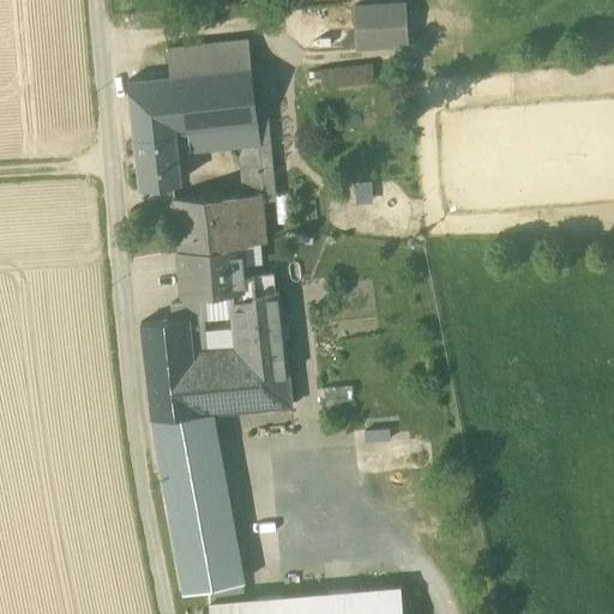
[(357,47),(403,43),(399,4),(354,7),(357,47)]
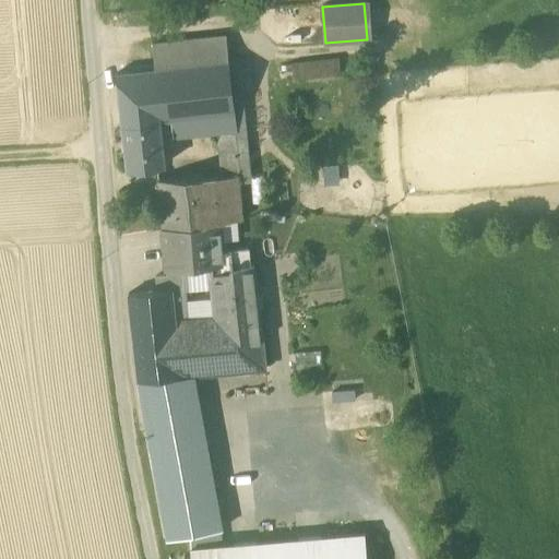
[(151,44),(154,70),(228,61),(225,36),(151,44)]
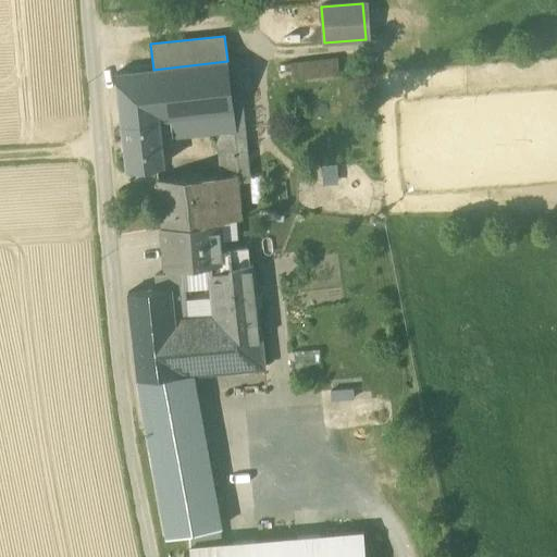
[(244,60),(227,61),(233,112),(236,157),(238,175),(257,172),(244,60)]
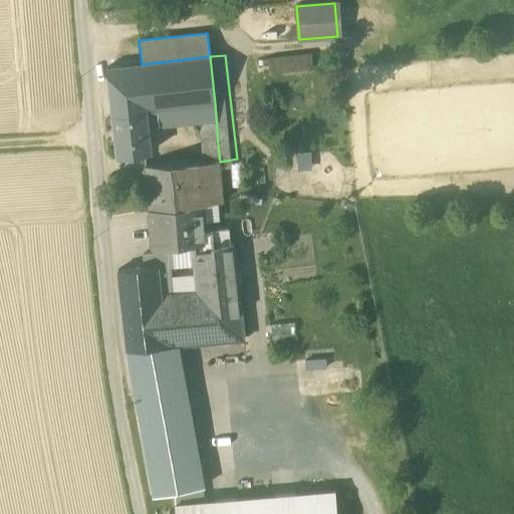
[(263,60),(264,74),(312,68),(310,55),(263,60)]
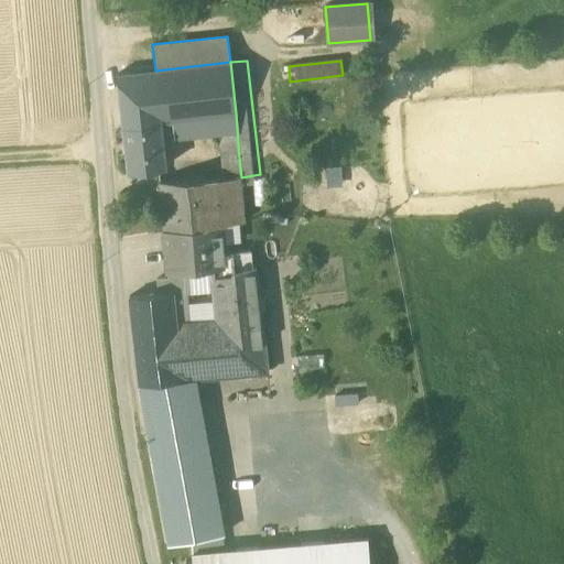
[(236,114),(230,62),(155,71),(118,75),(123,126),(161,121),(161,123),(173,122),(217,117),(217,115),(236,114)]
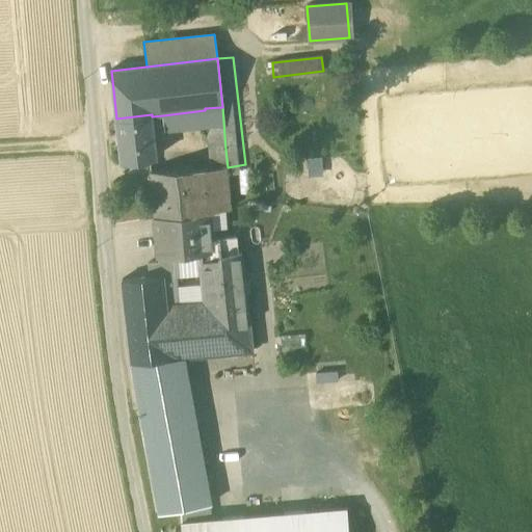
[(225,150),(222,107),(205,108),(205,110),(163,115),(165,131),(207,126),(210,152),(225,150)]
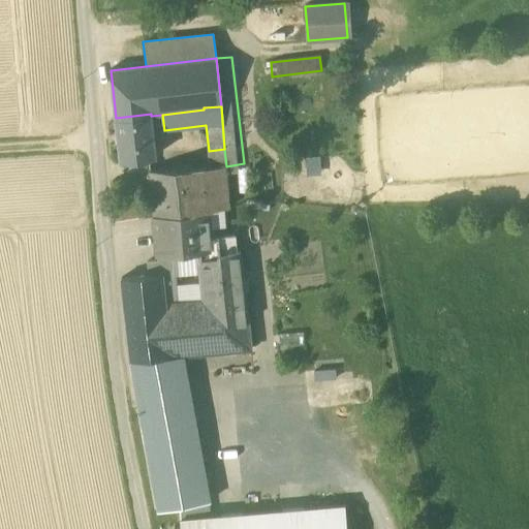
[(116,118),(121,161),(156,157),(151,116),(151,114),(116,118)]
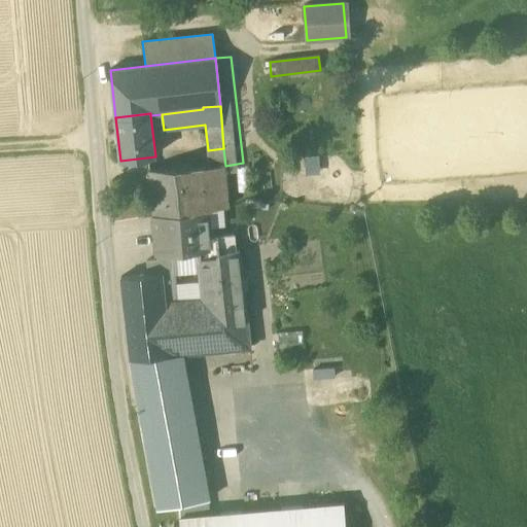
[(225,166),(223,148),(208,150),(209,167),(225,166)]
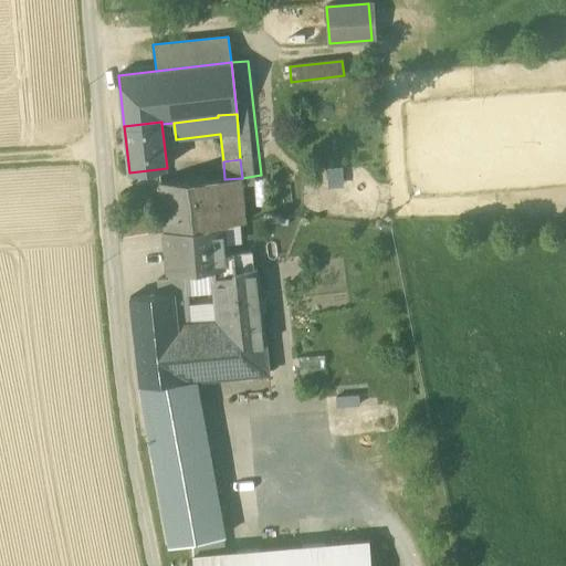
[(343,167),(326,168),(327,188),(344,187),(343,167)]
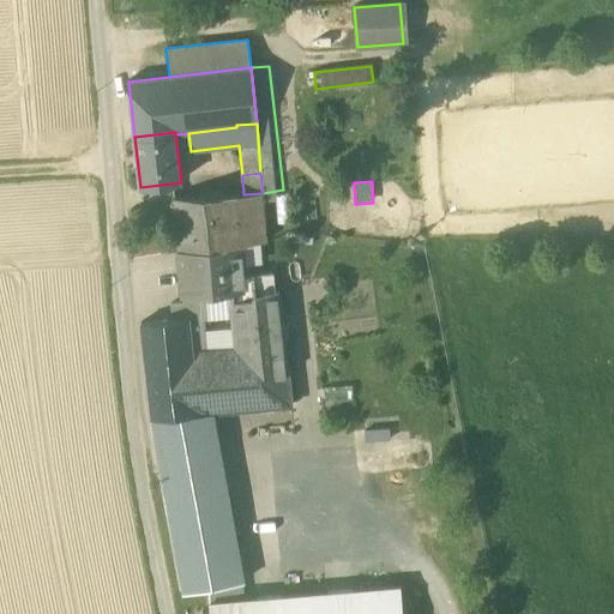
[(266,241),(263,193),(244,194),(212,196),(216,247),(241,245),(260,242),(266,241)]
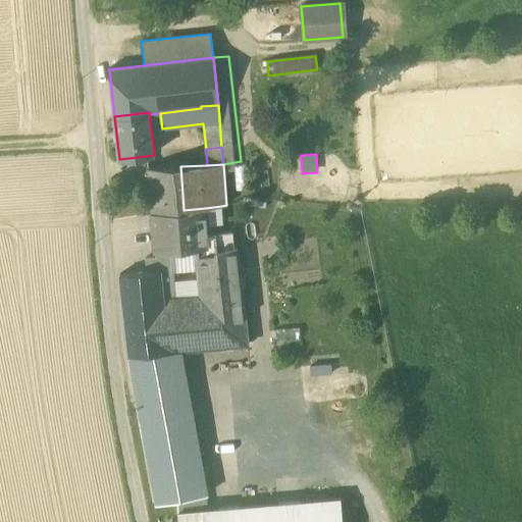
[(148,169),(152,214),(184,210),(180,166),(148,169)]
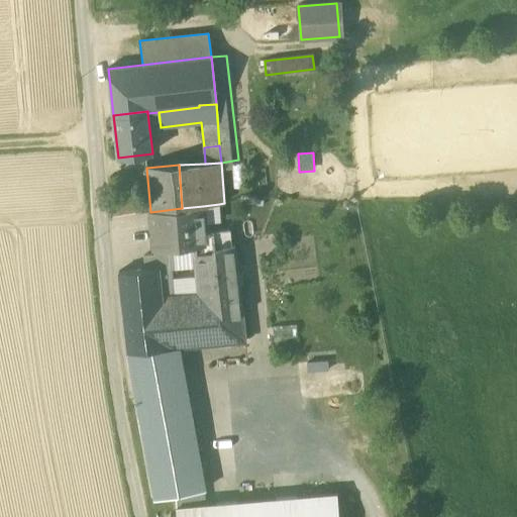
[(203,206),(204,223),(220,222),(219,204),(203,206)]
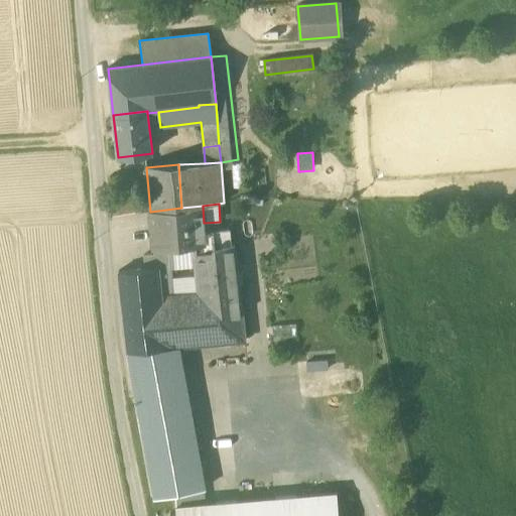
[(203,206),(181,208),(150,212),(154,248),(169,247),(196,245),(198,267),(199,274),(196,274),(196,276),(217,274),(214,250),(235,248),(234,246),(231,246),(230,229),(205,232),(204,223),(203,206)]
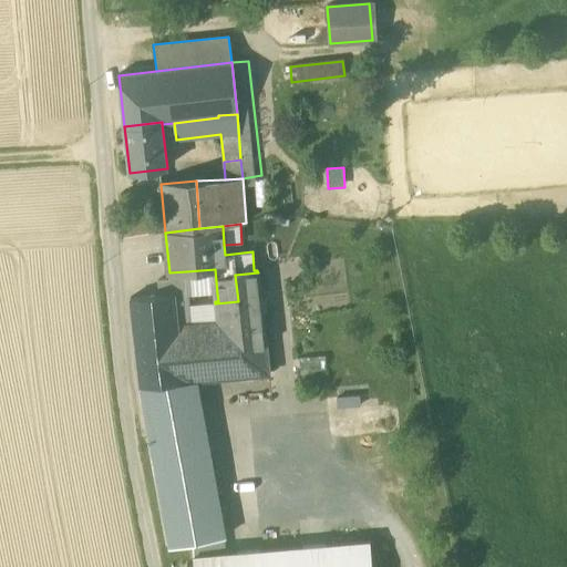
[(188,292),(188,296),(217,294),(215,269),(186,271),(187,278),(188,292)]
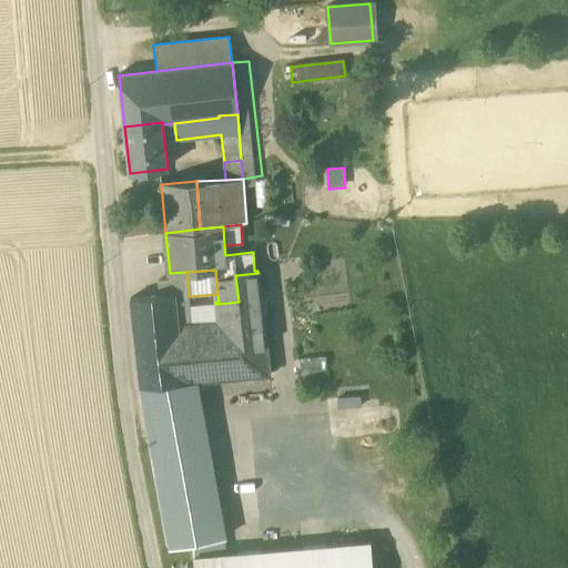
[(235,275),(239,302),(261,298),(259,273),(235,275)]
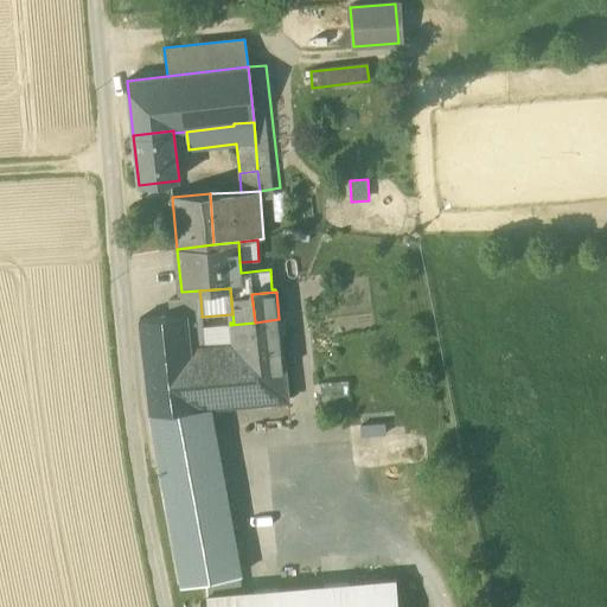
[(168,300),(171,317),(186,314),(202,313),(200,298),(181,299),(168,300)]
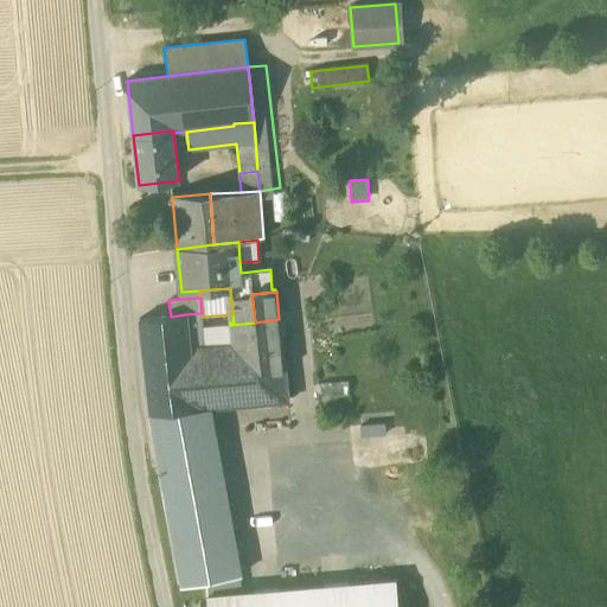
[(202,313),(186,314),(190,351),(205,350),(203,325),(202,317),(202,313)]
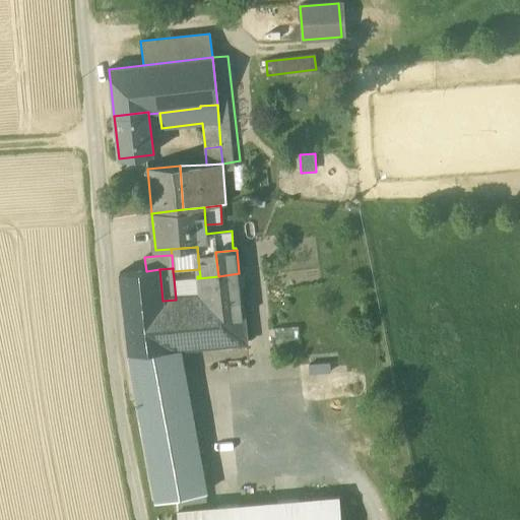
[(185,299),(176,300),(163,301),(159,269),(146,271),(119,273),(128,354),(179,349),(190,348),(185,299)]
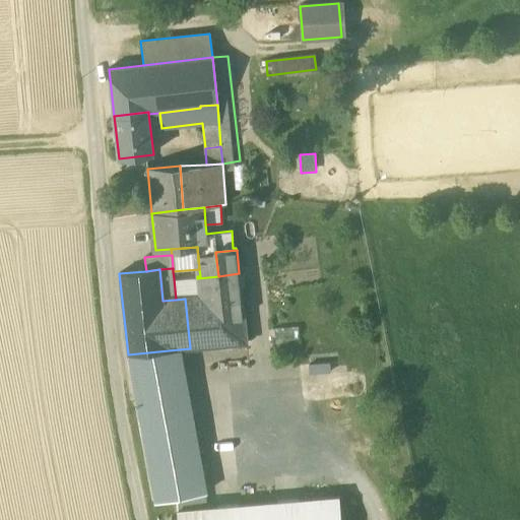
[(199,297),(185,299),(190,348),(247,343),(239,273),(218,276),(197,278),(199,297)]
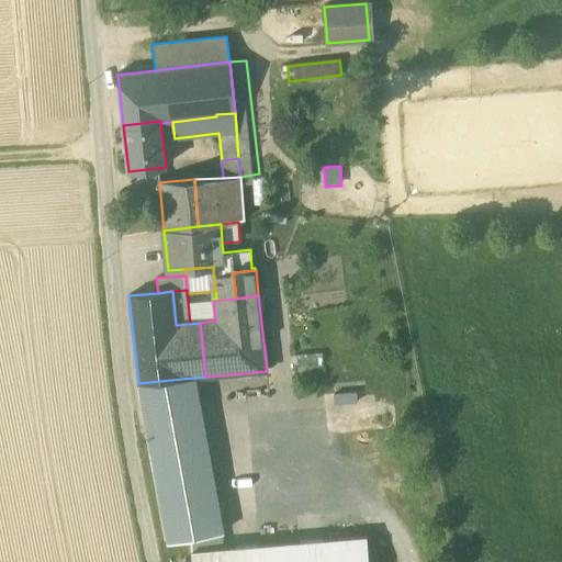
[(213,299),(188,301),(190,324),(200,323),(215,321),(213,301),(213,299)]
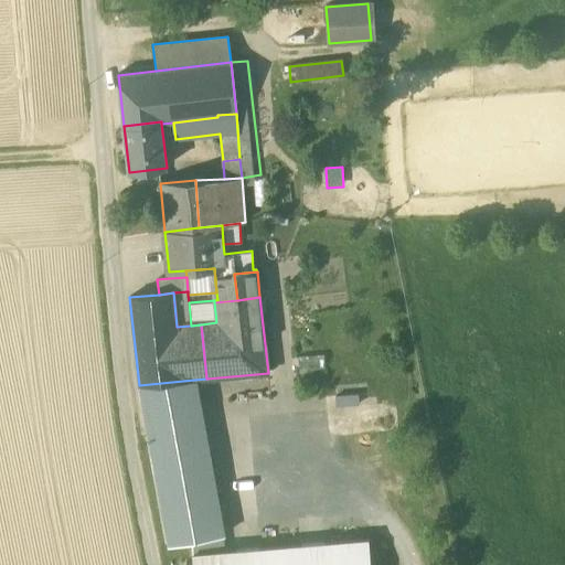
[(297,355),(298,372),(324,370),(323,353),(297,355)]
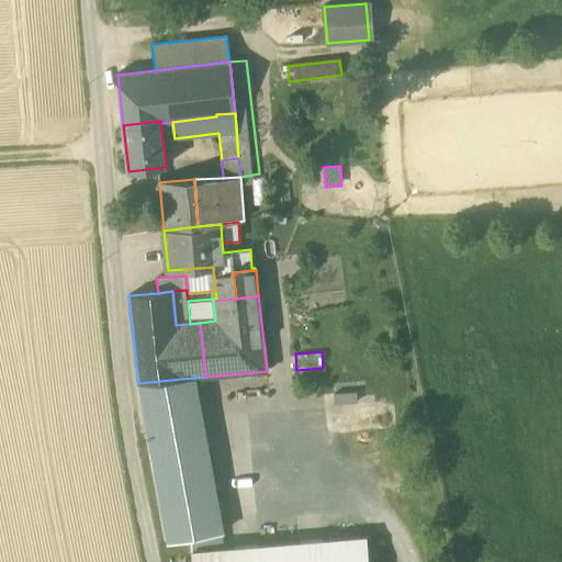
[(193,378),(138,383),(167,542),(190,538),(222,532),(193,378)]
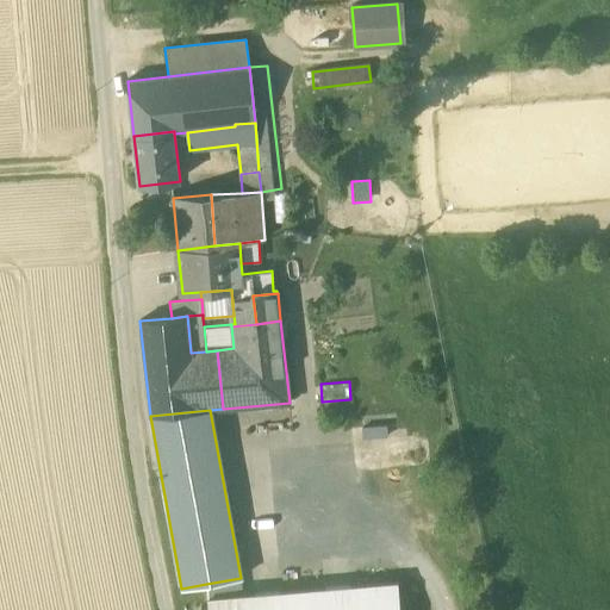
[(387,427),(361,427),(361,439),(387,437),(387,427)]
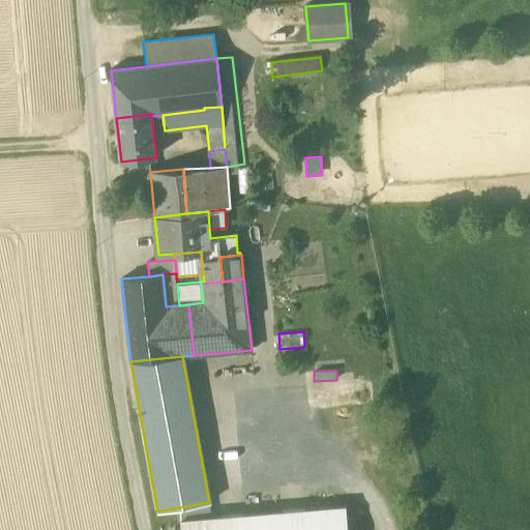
[(209,502),(179,507),(180,520),(211,517),(209,502)]
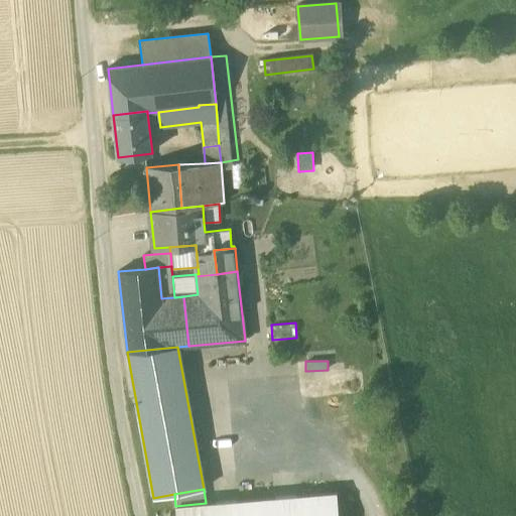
[(175,506),(175,515),(338,515),(337,493),(206,503),(175,506)]
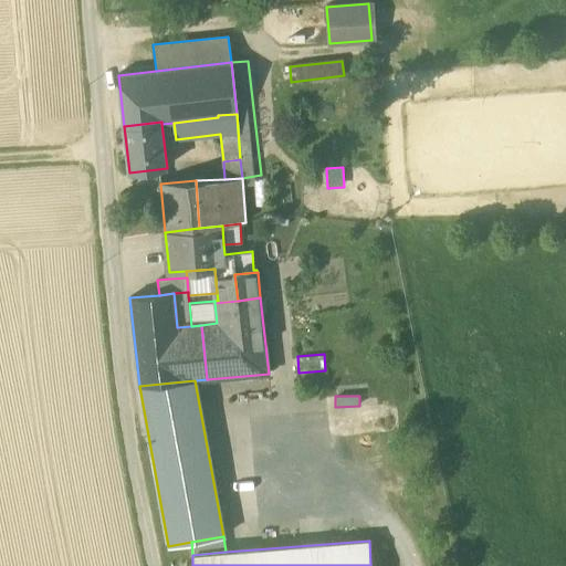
All buildings are outlined.
